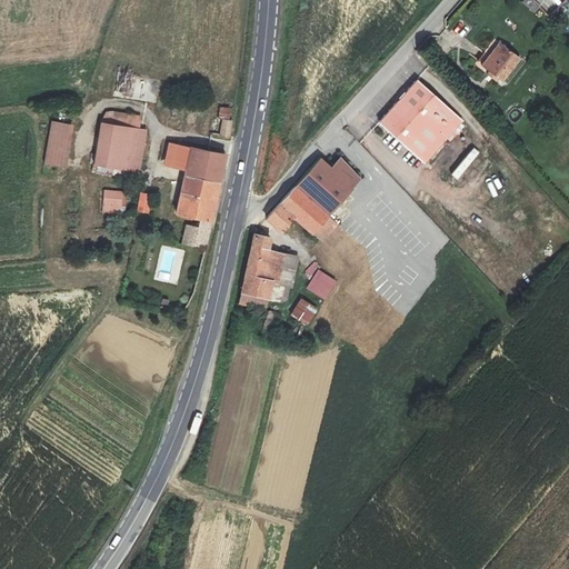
[(531,0),(523,0),(522,2),(533,12),(539,7),(531,0)]
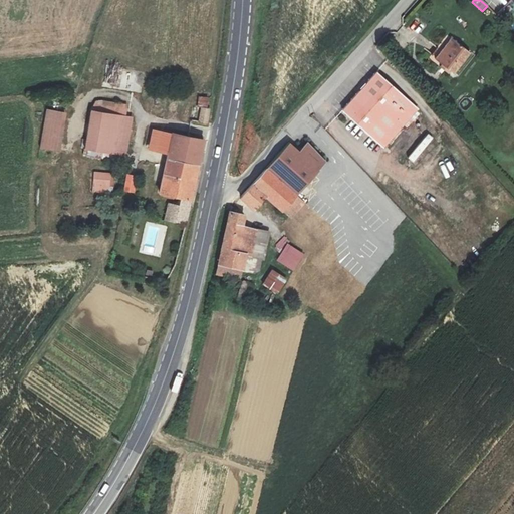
[(484,0),(493,8),(500,0),(484,0)]
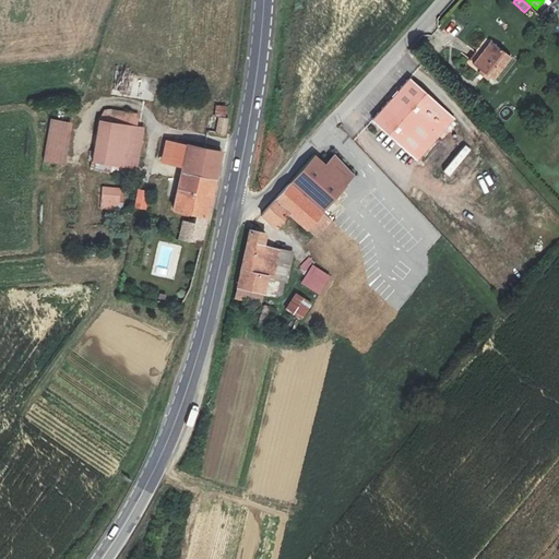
[(490,42),(473,64),(480,70),(489,76),(492,80),(511,58),(490,42)]
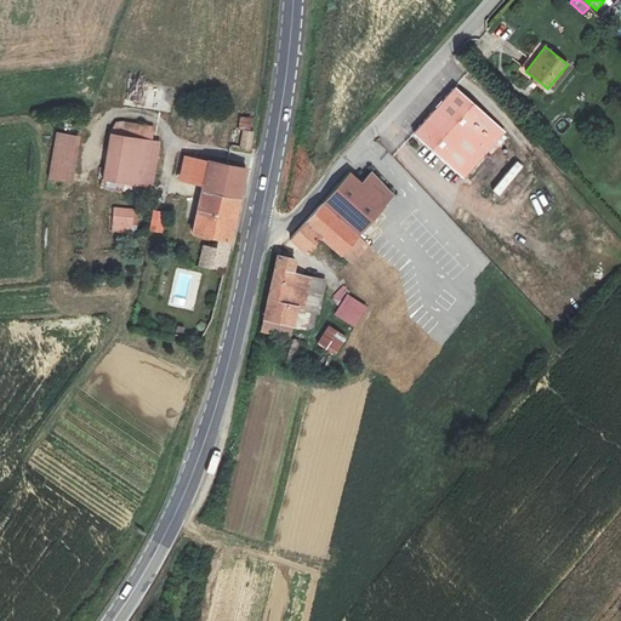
[(534,78),(531,81),(541,89),(543,85),(534,78)]
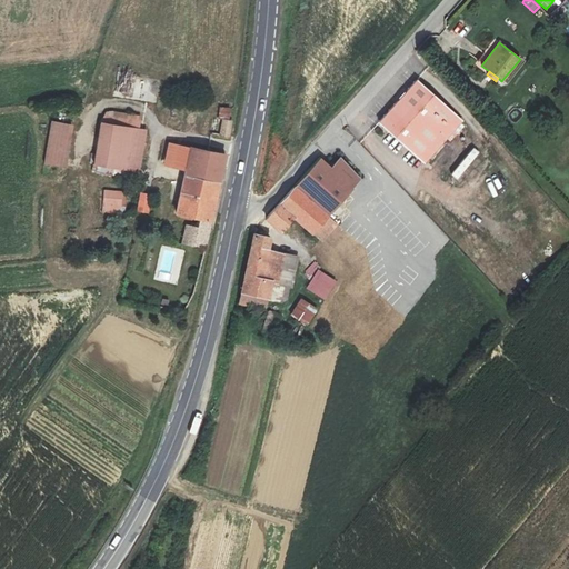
[(416,80),(379,122),(425,163),(462,121),(416,80)]
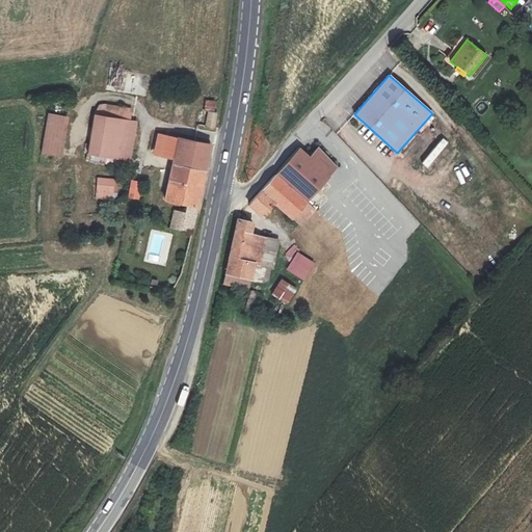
[(203,125),(214,125),(214,121),(216,108),(206,106),(203,125)]
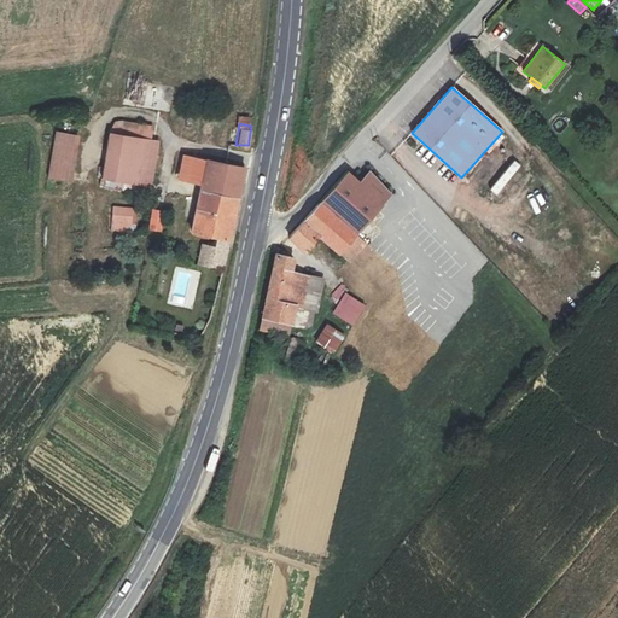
[(75,135),(56,132),(47,179),(68,181),(75,135)]
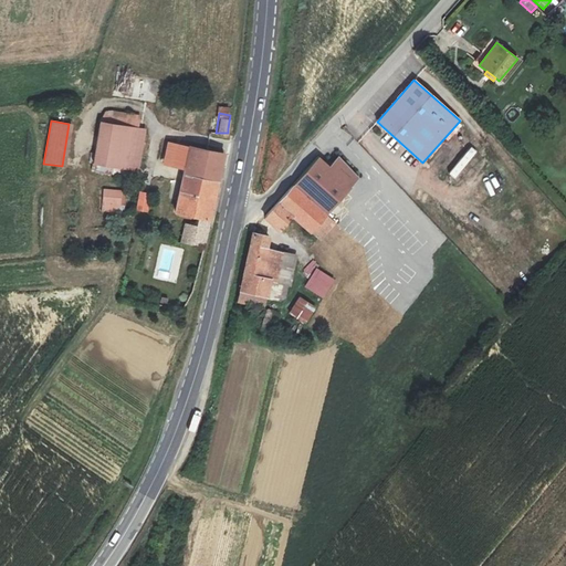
[(147,132),(103,126),(97,167),(143,171),(147,132)]
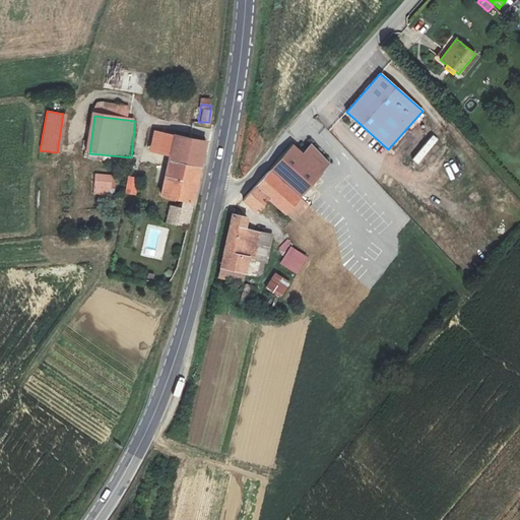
[(437,127),(405,150),(413,161),(445,139),(437,127)]
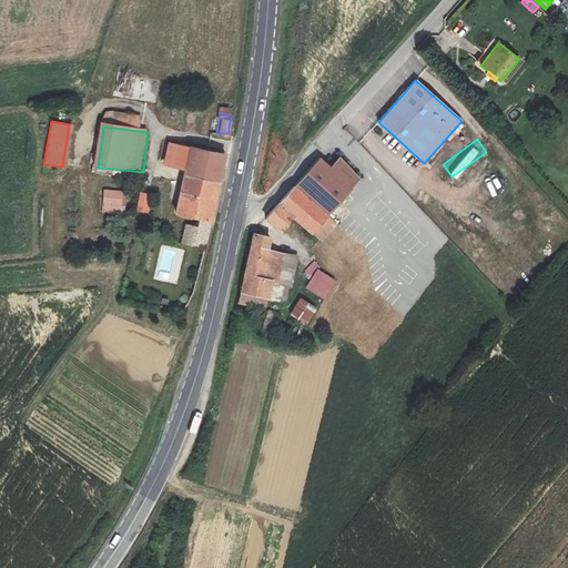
[(191,165),(194,149),(170,146),(168,164),(191,165)]
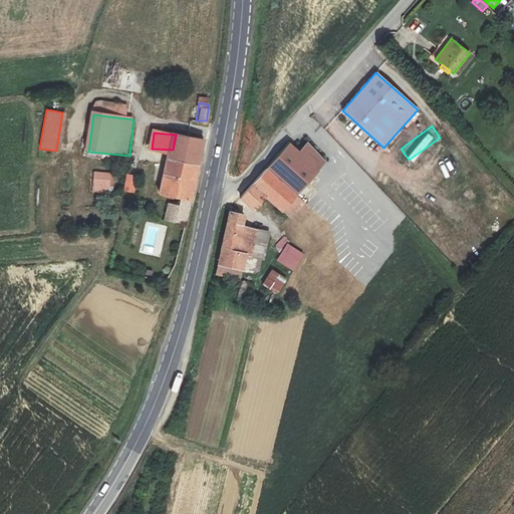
[(176,135),(173,150),(164,190),(181,197),(179,208),(177,220),(187,222),(203,137),(176,135)]
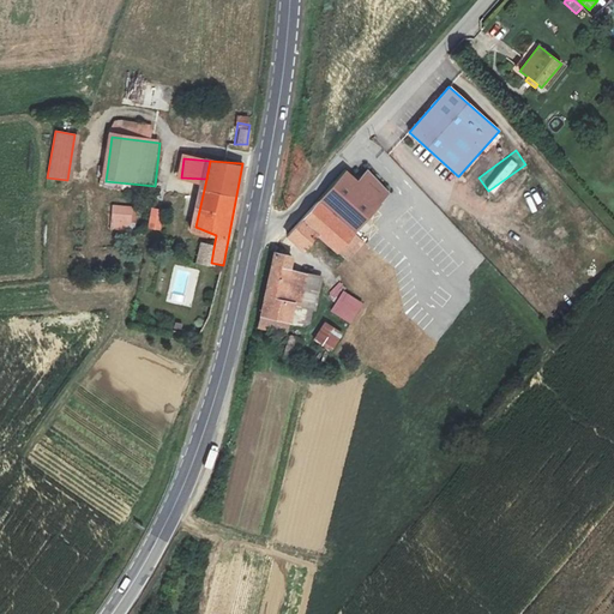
[(317,232),(347,259),(363,241),(355,233),(368,217),(390,193),(369,170),(359,180),(349,170),(287,235),(301,248),(317,232)]
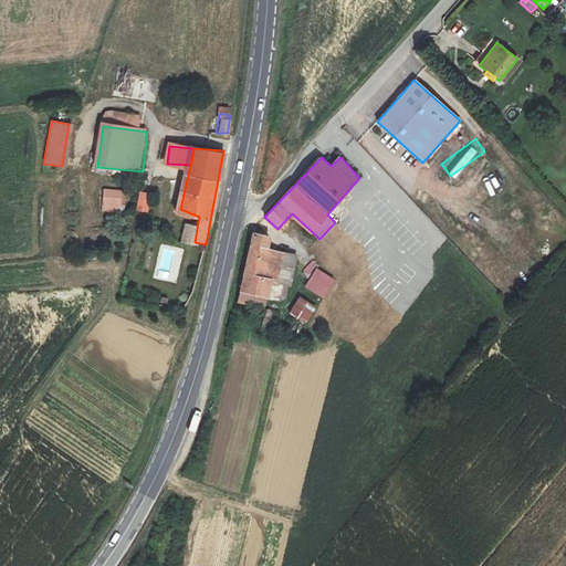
[(125,212),(125,189),(103,189),(103,211),(125,212)]
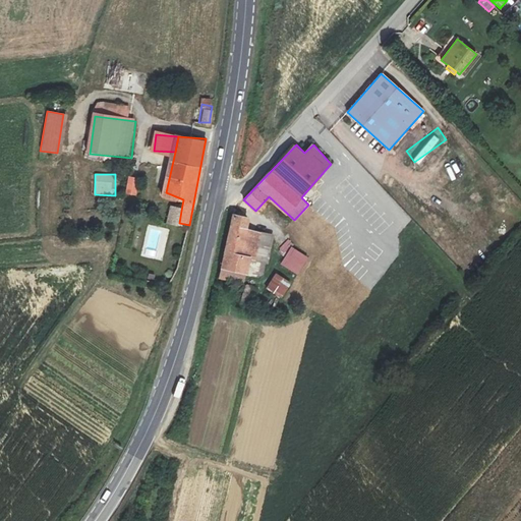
[(301,197),(308,205),(309,204),(321,192),(312,184),(301,197)]
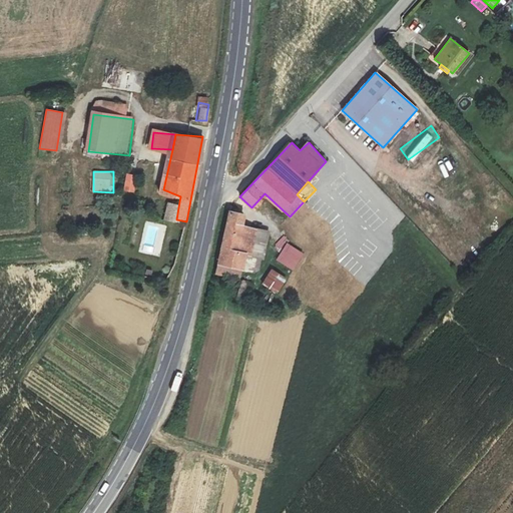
[(178,207),(168,206),(166,217),(176,219),(178,207)]
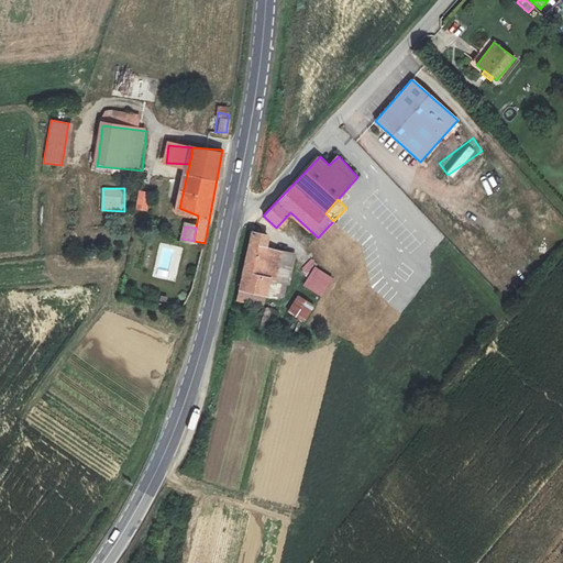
[(280,252),(264,249),(267,236),(265,234),(251,231),(239,289),(265,295),(268,279),(275,280),(280,252)]
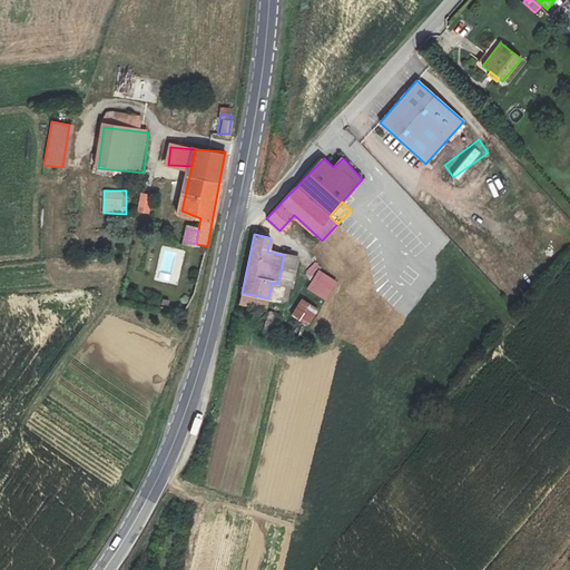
[(154,279),(177,285),(185,253),(161,247),(154,279)]
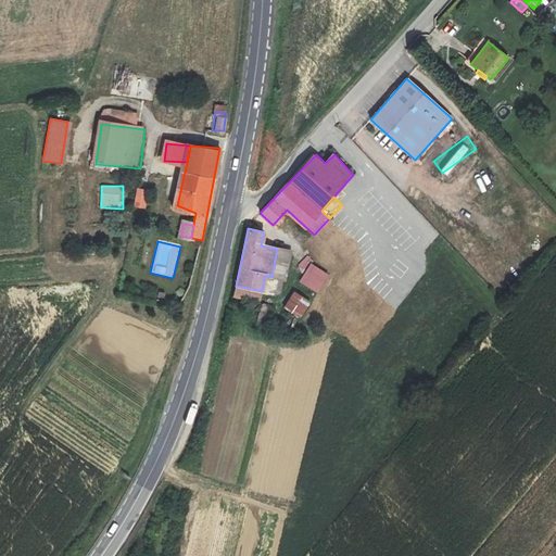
[(285,279),(290,252),(277,249),(272,277),(265,276),(262,291),(262,292),(270,294),(278,289),(280,278),(285,279)]
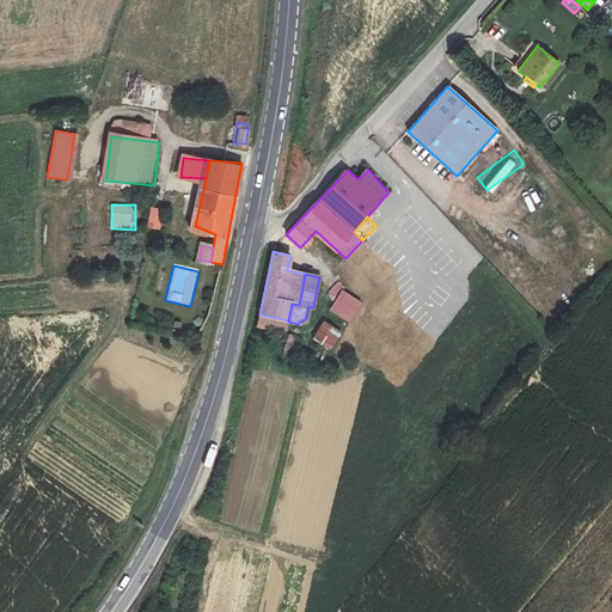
[(349,323),(362,303),(342,289),(329,310),(349,323)]
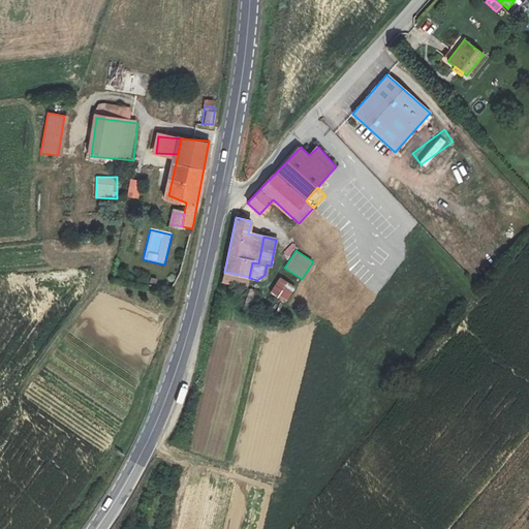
[(249,277),(224,272),(222,282),(246,287),(249,278),(249,277)]
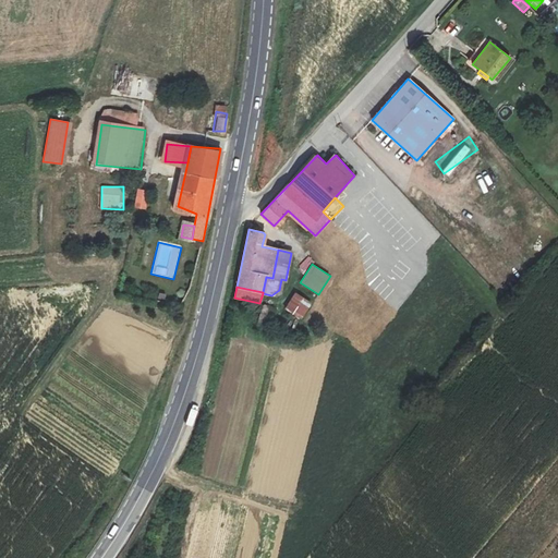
[(295,293),(286,308),(300,318),(310,303),(295,293)]
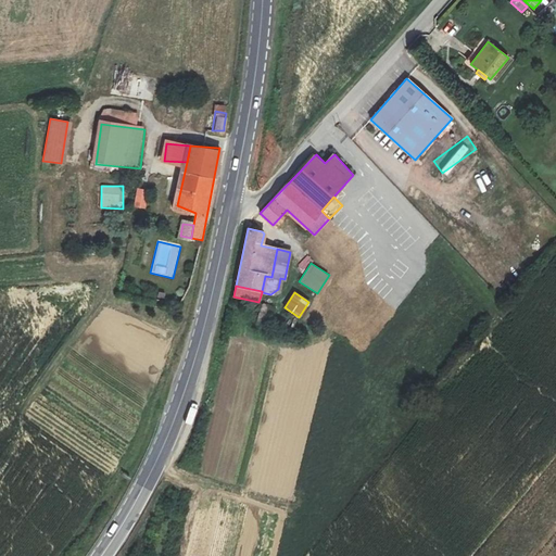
[(272,306),(262,303),(255,326),(265,329),(272,306)]
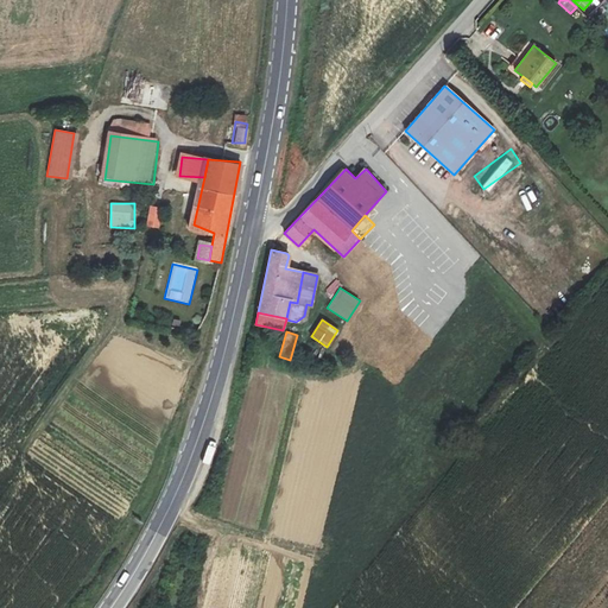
All buildings are outlined.
